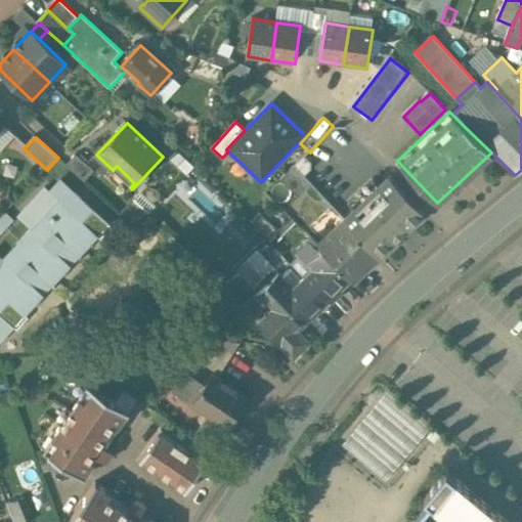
[(95,172),(77,156),(68,166),(85,182),(95,172)]
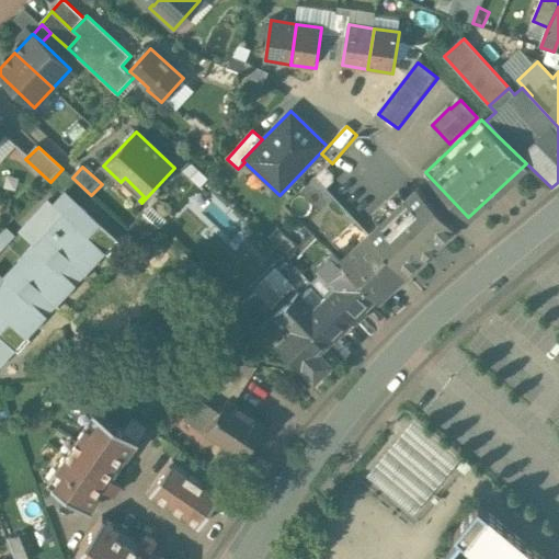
[(316,179),(301,192),(321,213),(335,200),(316,179)]
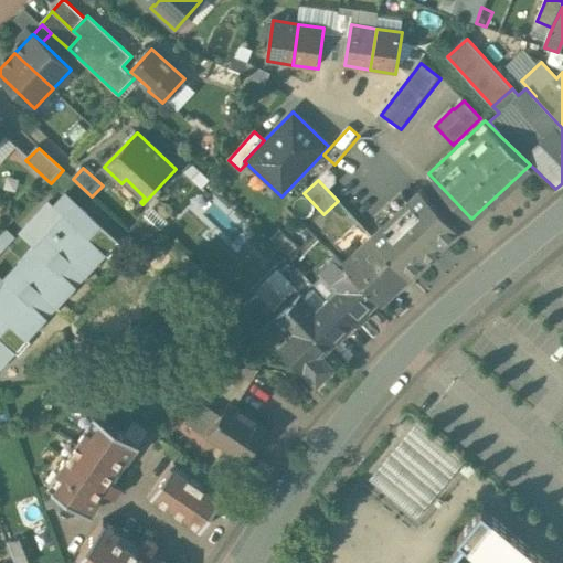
[(256,231),(205,191),(192,209),(243,248),(256,231)]
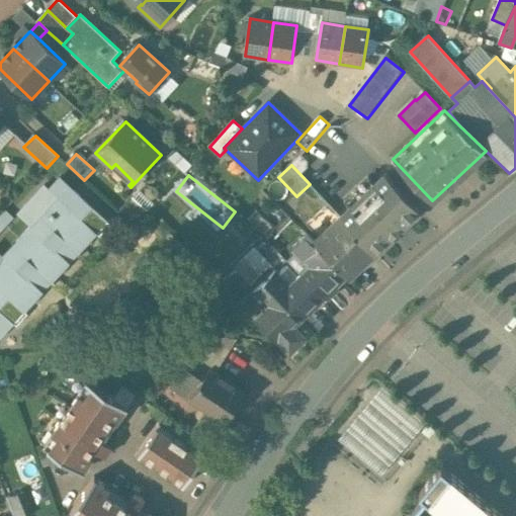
[(388,175),(342,219),(375,253),(394,236),(395,235),(393,232),(399,227),(401,229),(402,228),(420,209),(388,175)]
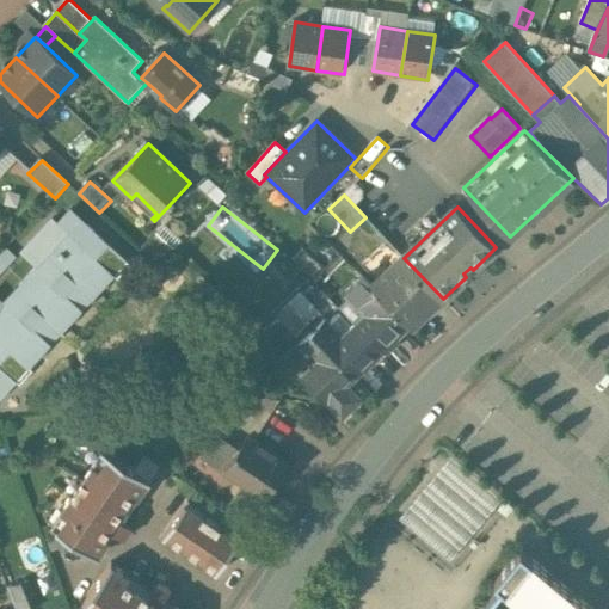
[(0,367),(20,386),(34,371),(30,368),(115,276),(118,280),(131,266),(73,211),(59,227),(68,235),(2,307),(0,303),(0,367)]
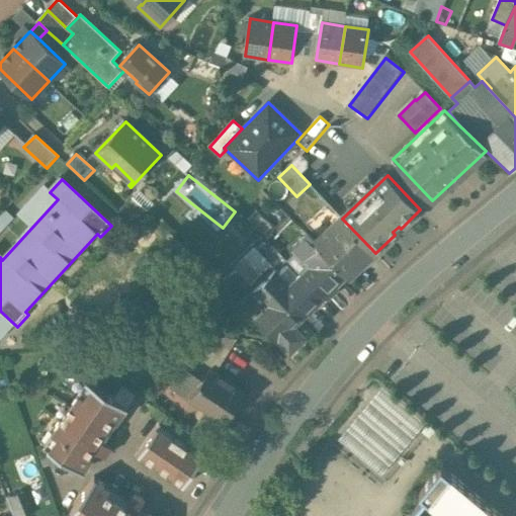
[(257,210),(249,220),(268,236),(276,226),(257,210)]
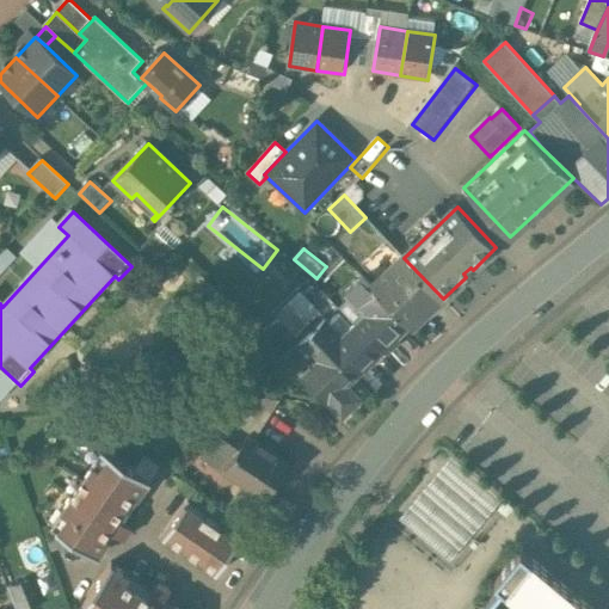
[(24,254),(0,280),(0,294),(5,299),(36,266),(24,254)]
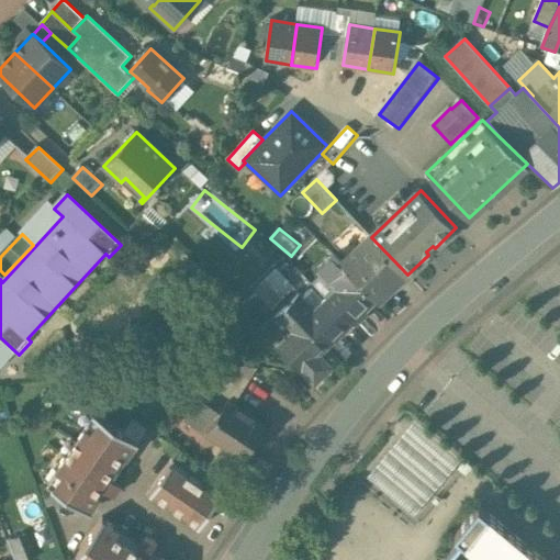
[(371,237),(342,264),(378,301),(378,302),(407,275),(371,237)]
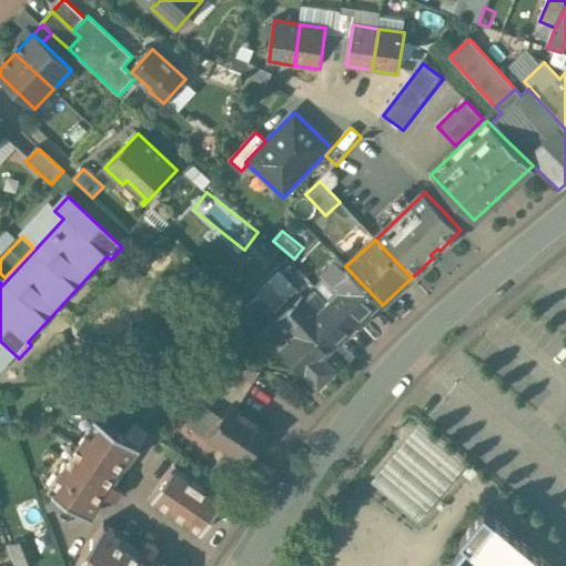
[(337,259),(322,275),(340,294),(356,279),(345,266),(337,259)]
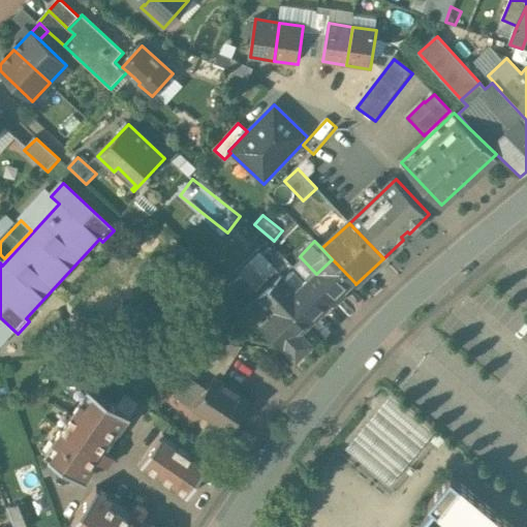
[(278,273),(261,255),(249,267),(266,284),(278,273)]
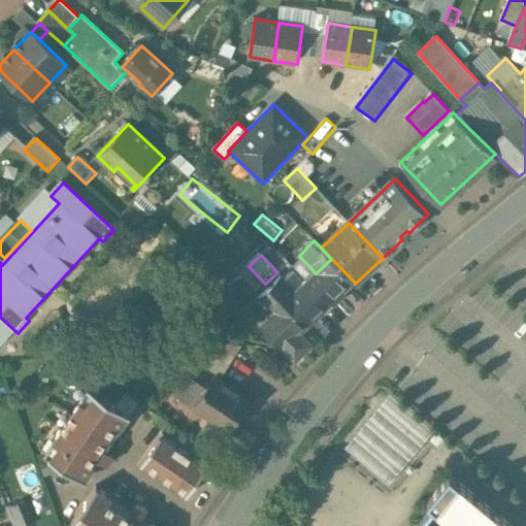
[(316,273),(308,282),(331,305),(334,308),(346,297),(343,294),(355,283),(331,259),(316,273)]
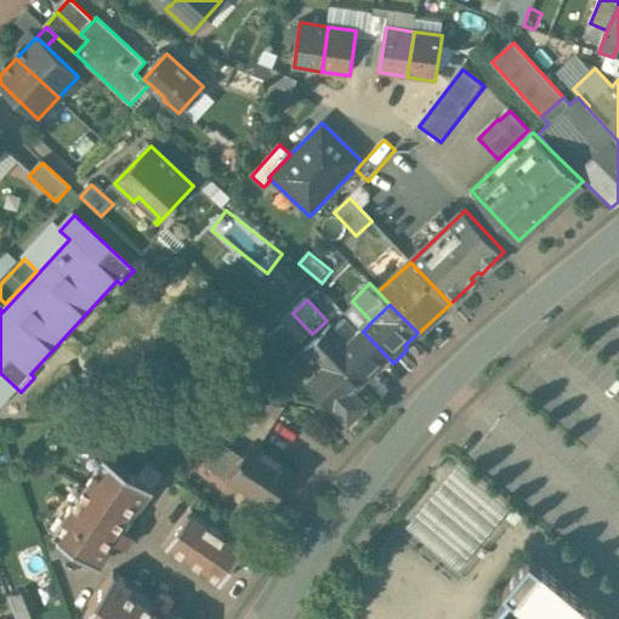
[(348,345),(331,328),(318,340),(335,357),(348,345)]
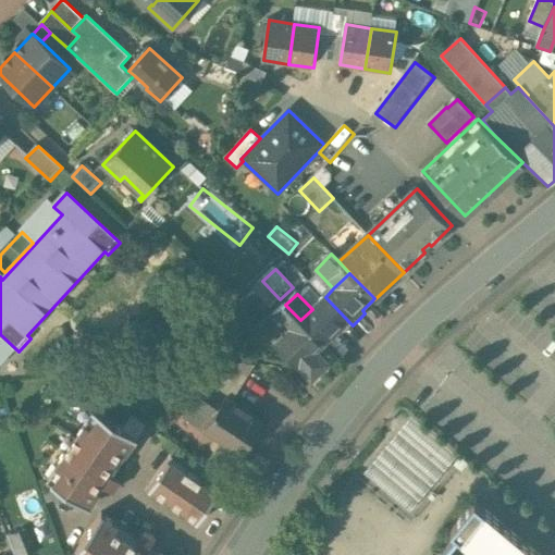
[(349,322),(325,297),(312,309),(300,320),(324,346),(349,322)]
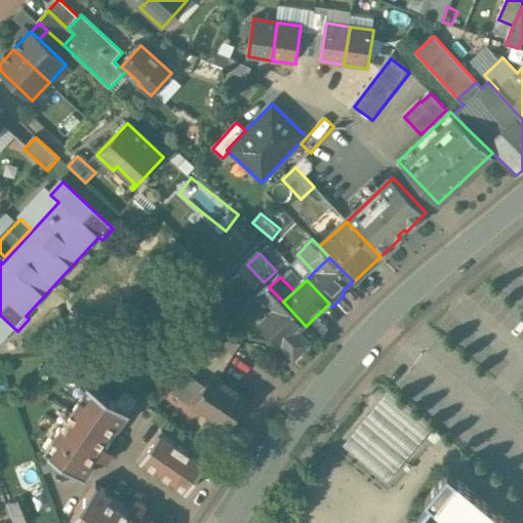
[(269,287),(258,297),(272,312),(283,302),(269,287)]
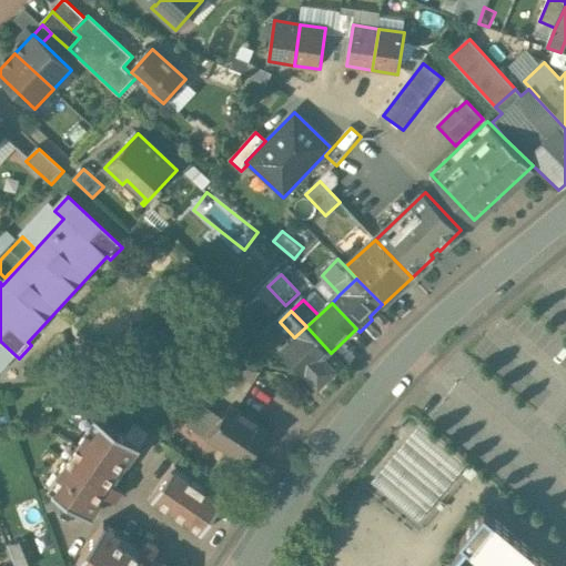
[(294,337),(281,351),(305,376),(306,375),(319,387),(334,372),(323,361),(331,353),(306,326),(294,337)]
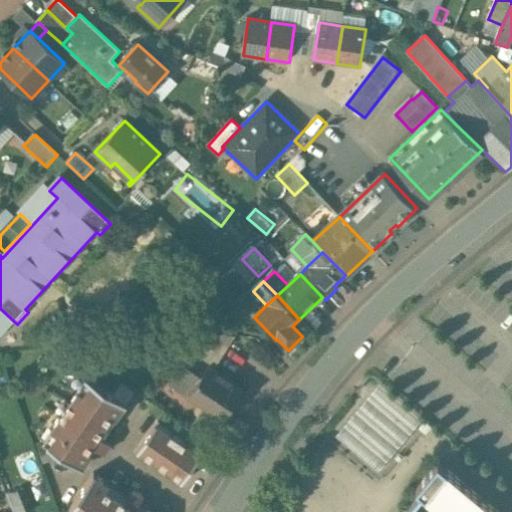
[(196,337),(167,339),(167,343),(189,356),(207,367),(208,366),(214,370),(236,337),(224,334),(196,337)]
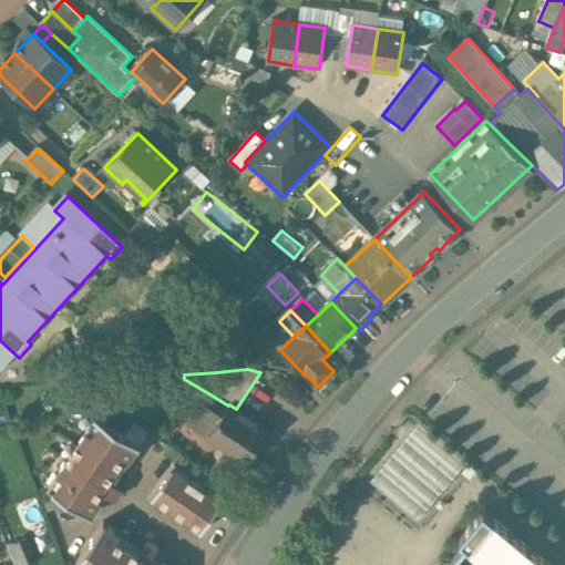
[(228,406),(208,393),(197,410),(217,422),(228,406)]
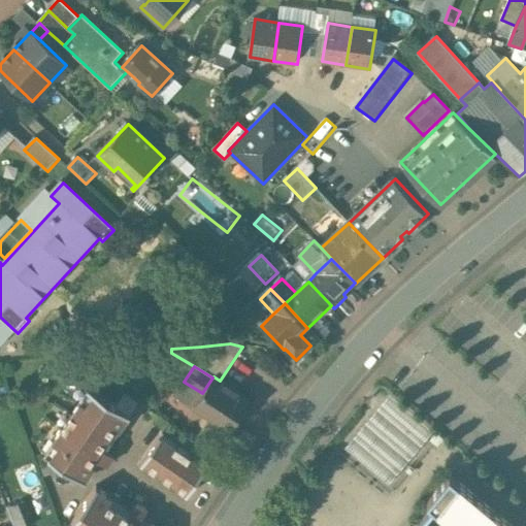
[(220,381),(214,376),(212,377),(202,393),(194,406),(211,418),(203,430),(221,441),(228,430),(229,430),(250,399),(220,381)]
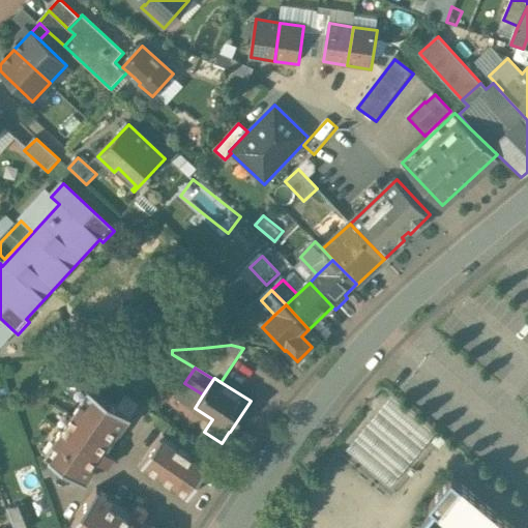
[(132,416),(90,388),(88,390),(95,394),(88,406),(82,402),(74,414),(67,411),(57,427),(62,431),(54,442),(60,446),(53,458),(51,457),(50,459),(87,484),(88,481),(87,481),(100,462),(110,468),(116,458),(107,451),(129,418),(130,418),(132,416)]
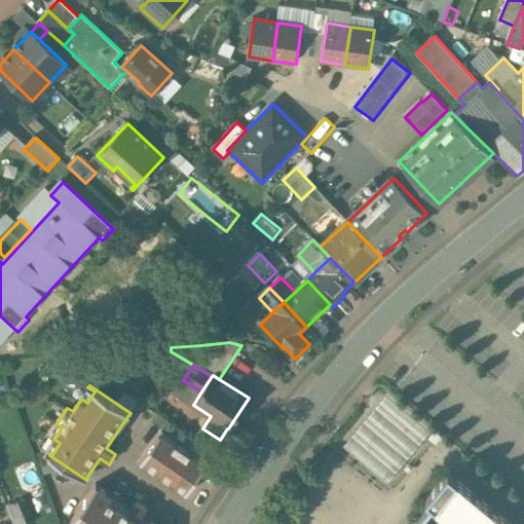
[(342,447),(386,484),(429,433),(386,397),(342,447)]
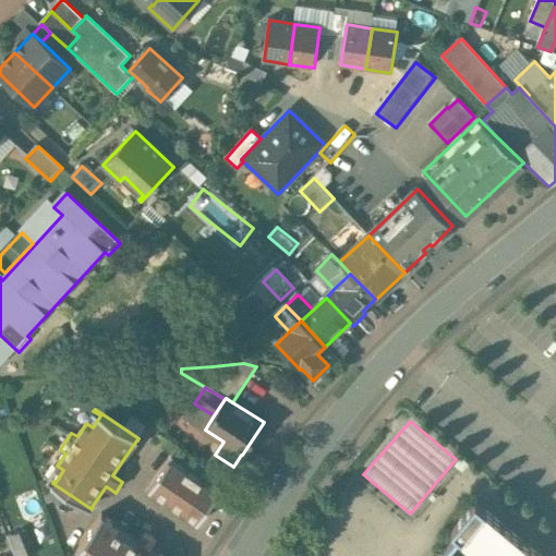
[(219,490),(173,459),(174,458),(172,457),(149,491),(152,492),(153,492),(197,522),(200,524),(222,490),(220,488),(219,490)]
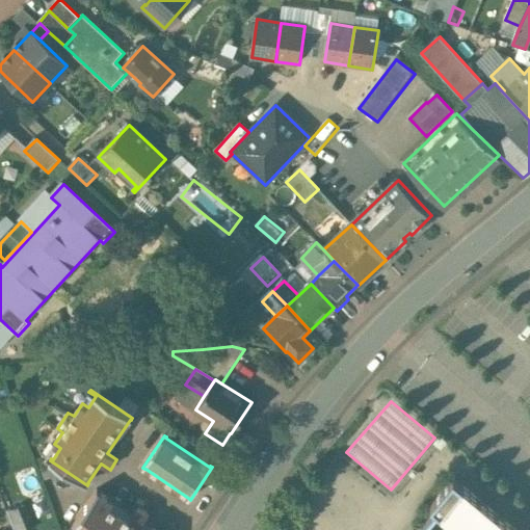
[(512,529),(455,483),(431,512),(438,518),(451,529),(512,529)]
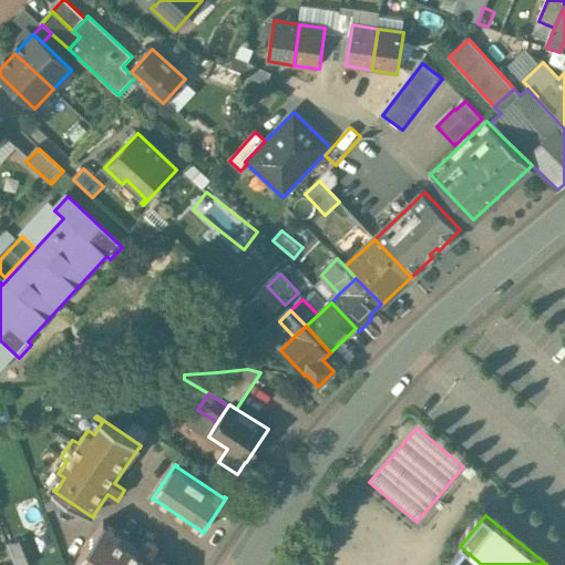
[(142,550),(106,524),(106,523),(104,522),(78,562),(80,563),(81,562),(85,564),(165,564),(153,556),(160,546),(150,540),(142,550)]
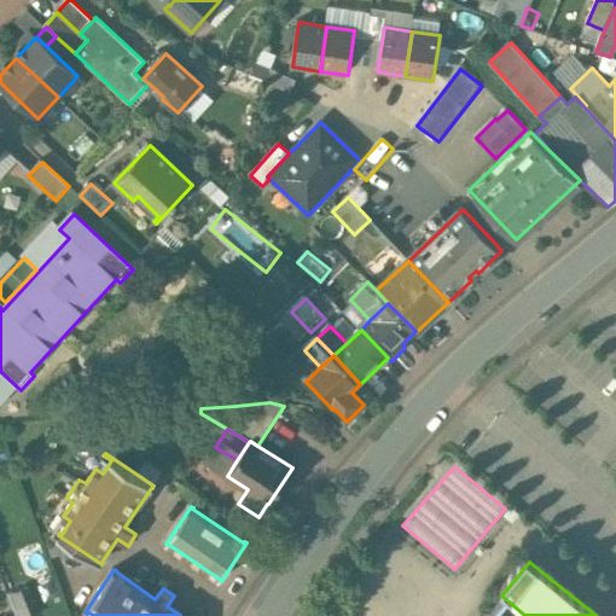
[(24,591),(10,597),(16,615),(34,615),(24,591)]
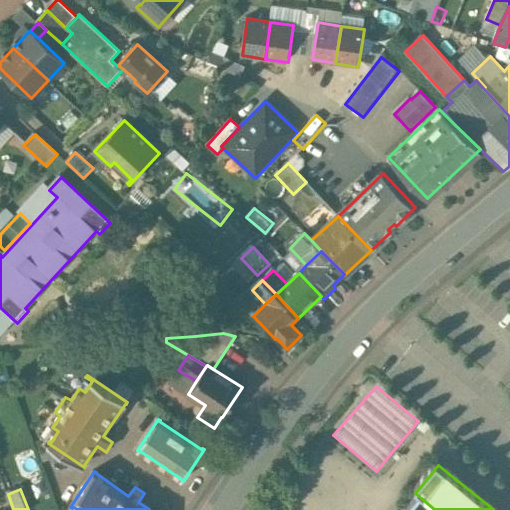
[(434,509),(421,498),(410,509),(434,509)]
